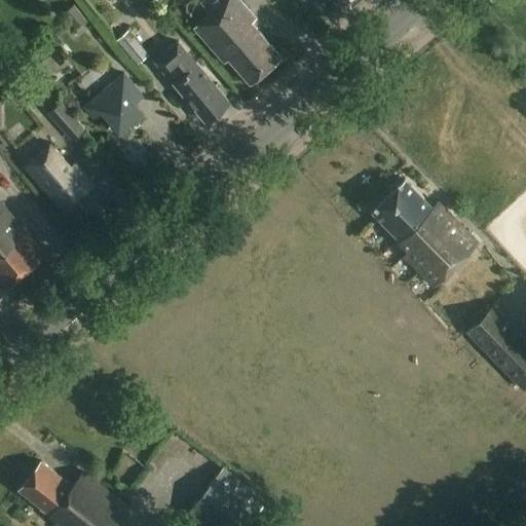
[(257,20),(239,0),(227,0),(194,29),(225,64),(229,60),(251,84),(282,58),(252,23),(257,20)]
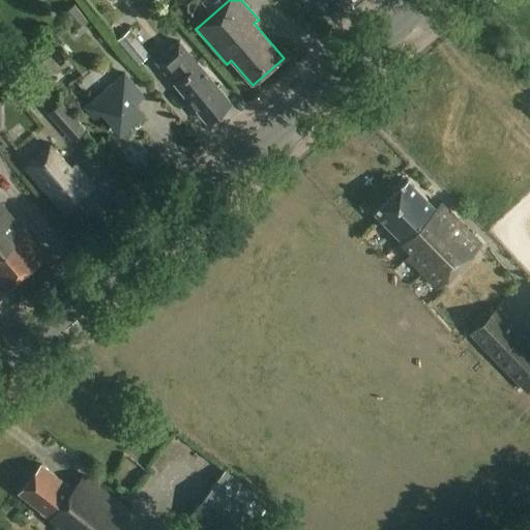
[(87,21),(76,5),(64,13),(76,29),(87,21)]
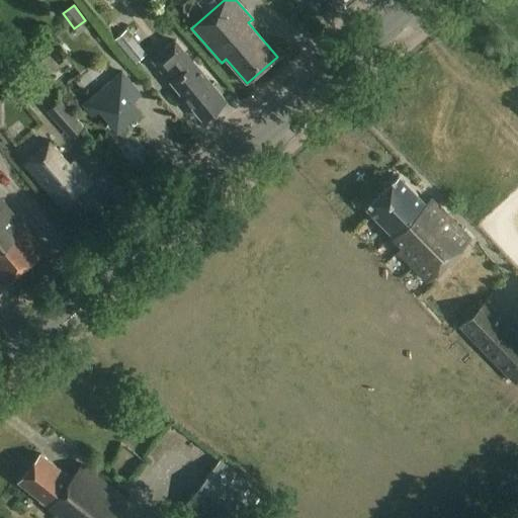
[(148,54),(127,29),(116,38),(137,63),(148,54)]
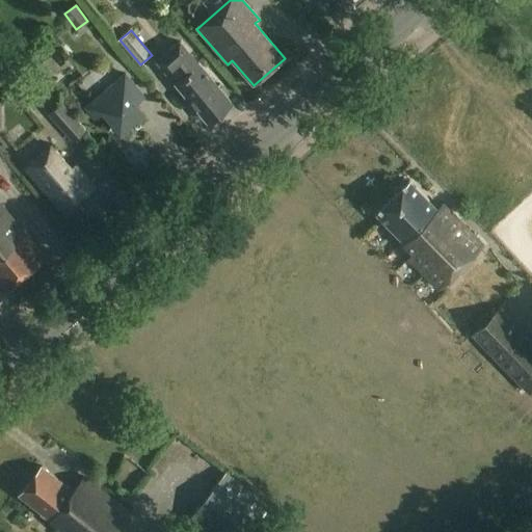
[(198,63),(180,42),(156,61),(209,123),(233,103),(198,63)]
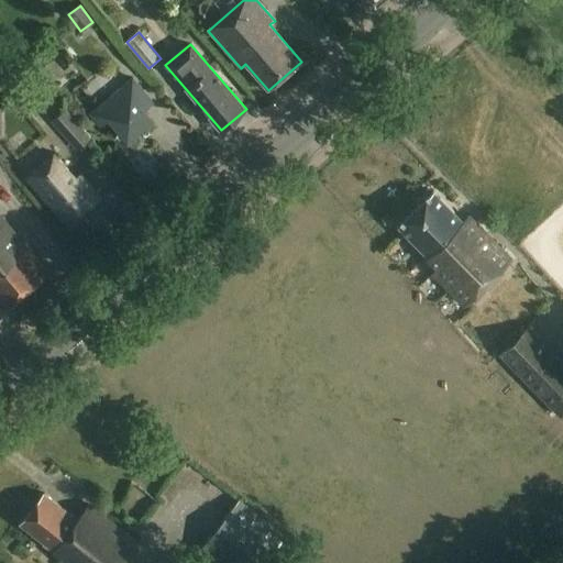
[(153,102),(133,79),(90,114),(100,127),(109,119),(128,140),(152,120),(143,111),(153,102)]
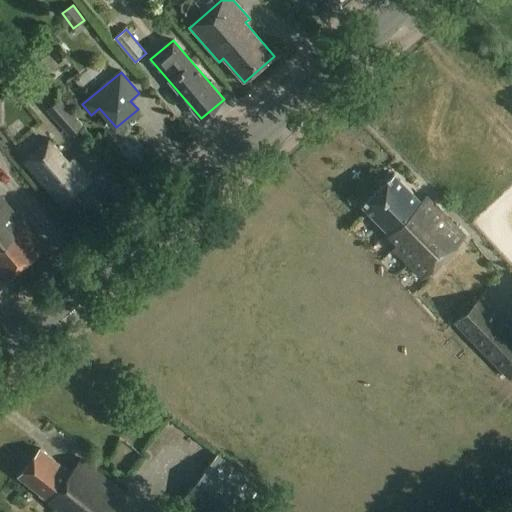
[(83,127),(59,99),(47,110),(71,138),(83,127)]
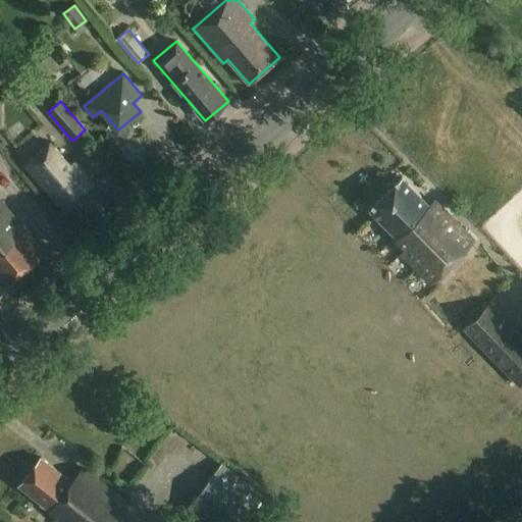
[(69,167),(50,145),(25,166),(64,210),(93,185),(74,163),(69,167)]
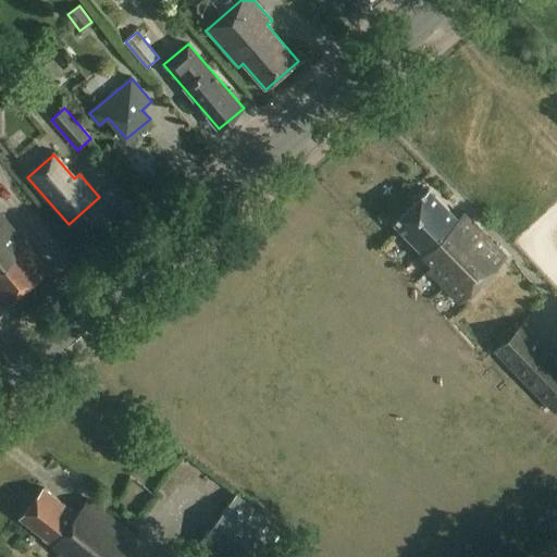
[(430,189),(396,223),(412,239),(421,249),(425,254),(446,232),(435,221),(448,208),(430,189)]
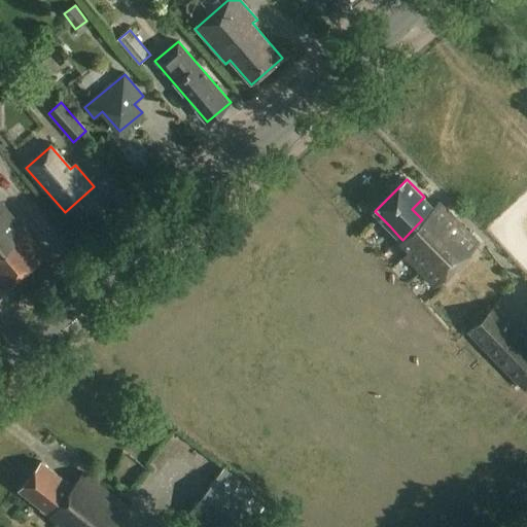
[(402,240),(400,241),(412,252),(451,213),(440,203),(434,207),(424,197),(412,209),(422,219),(402,240)]
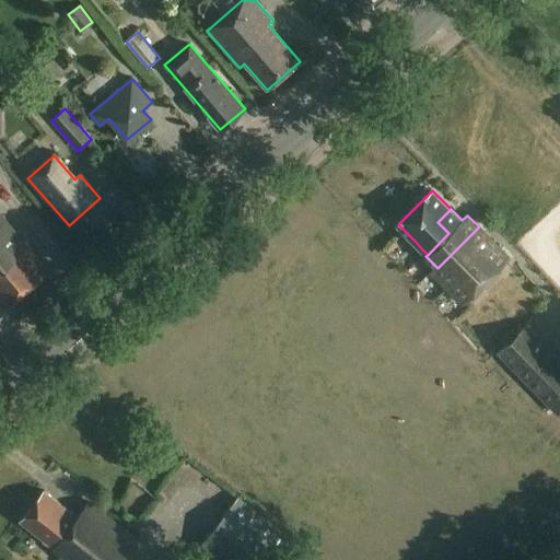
[(0,261),(25,291),(48,271),(0,214),(0,261)]
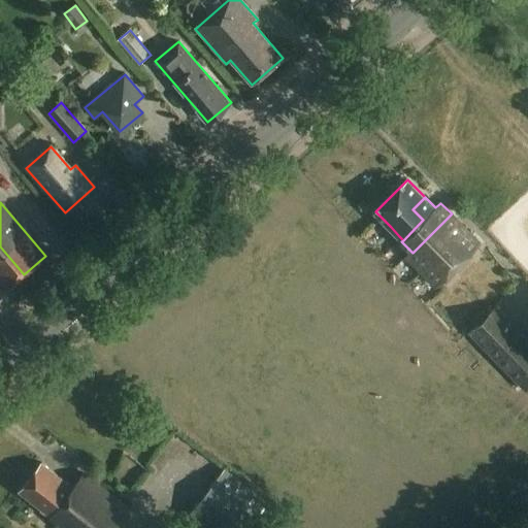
[(413,253),(407,257),(423,272),(466,229),(452,213),(413,253)]
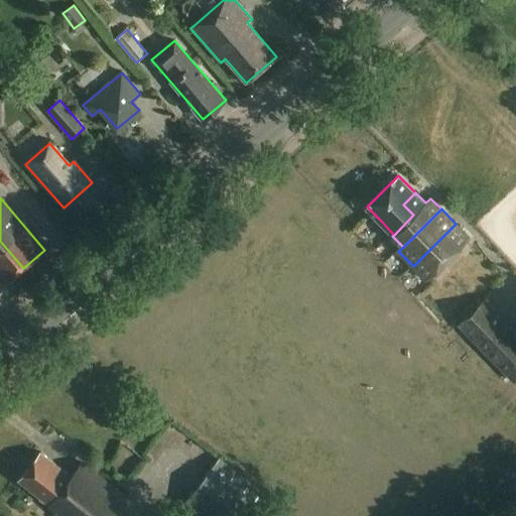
[(456,224),(413,266),(427,280),(471,239),(456,224)]
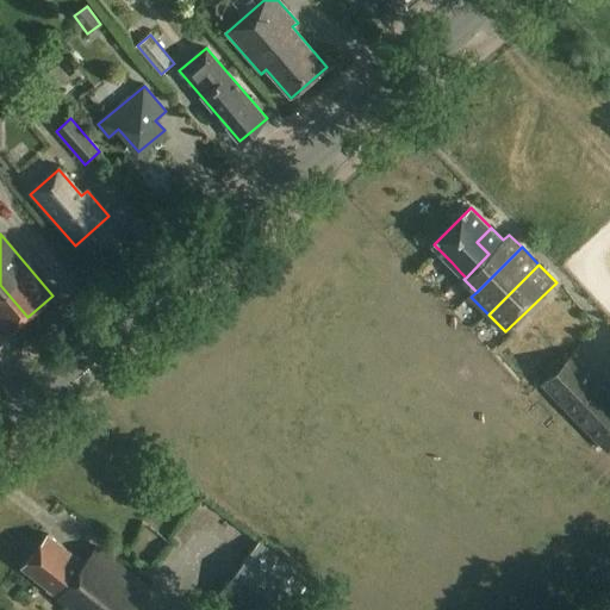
[(0,332),(4,337),(27,317),(0,285),(0,332)]
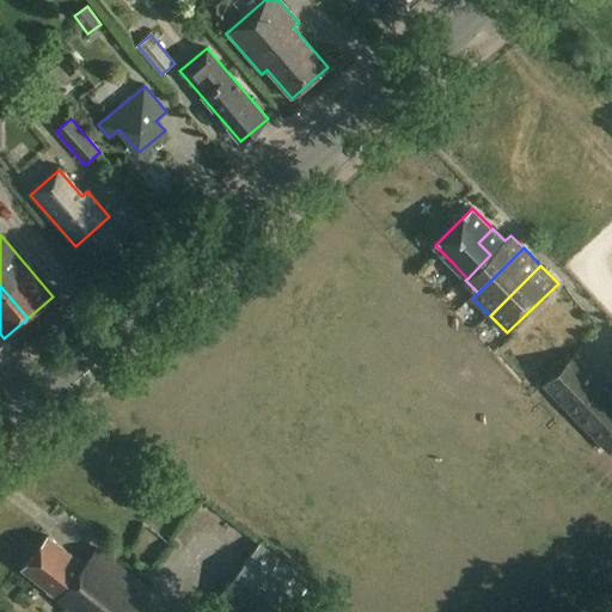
[(611,450),(611,393),(575,356),(545,386),(610,452),(611,450)]
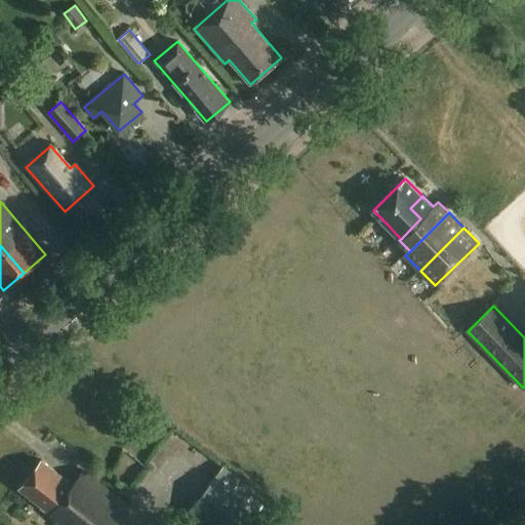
[(72,485),(42,461),(19,489),(50,513),(48,515),(55,521),(54,522),(57,524),(116,524),(129,509),(82,472),(72,485)]
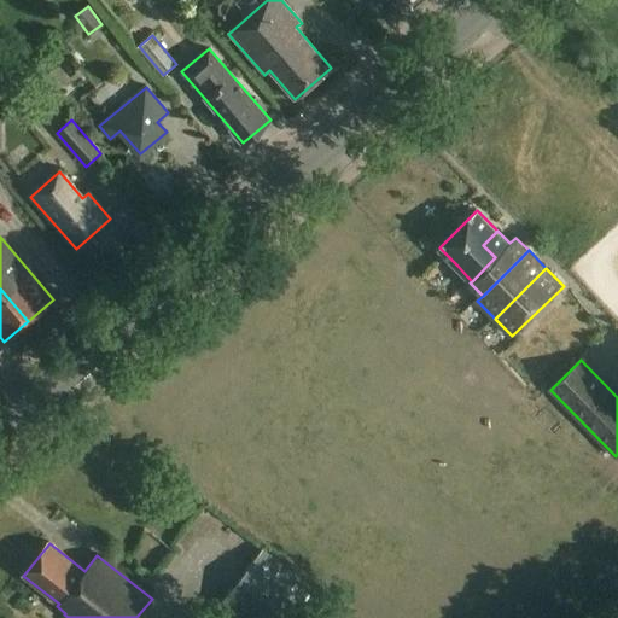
[(304,617),(324,595),(263,548),(215,610),(225,617),(304,617)]
